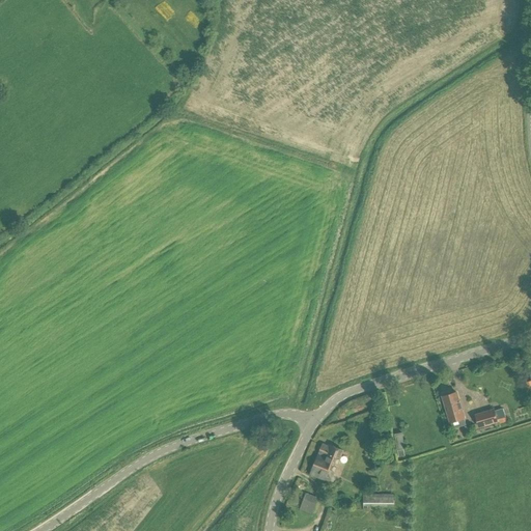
[(445,396),(443,396),(451,423),(465,419),(462,410),(464,410),(460,400),(459,400),(456,393),(450,394),(448,393),(446,394),(445,396)]
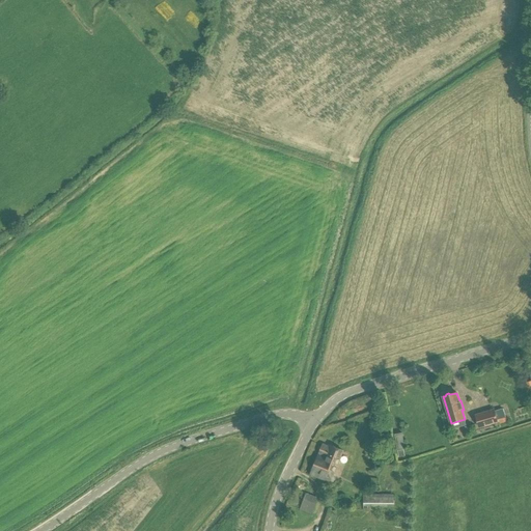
[(494,411),(497,422),(497,424),(506,421),(502,409),(494,411)]
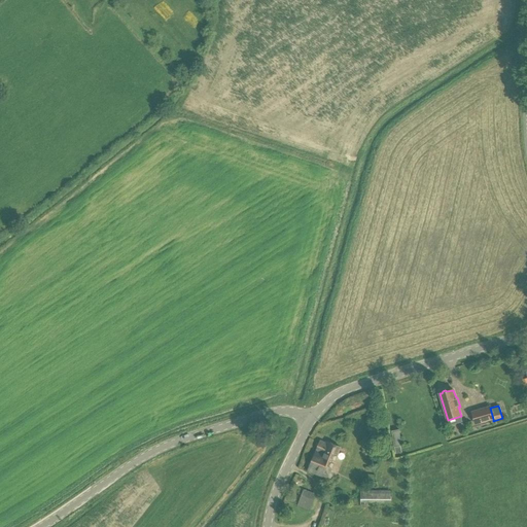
[(493,419),(490,408),(490,407),(471,412),(475,424),(493,419)]
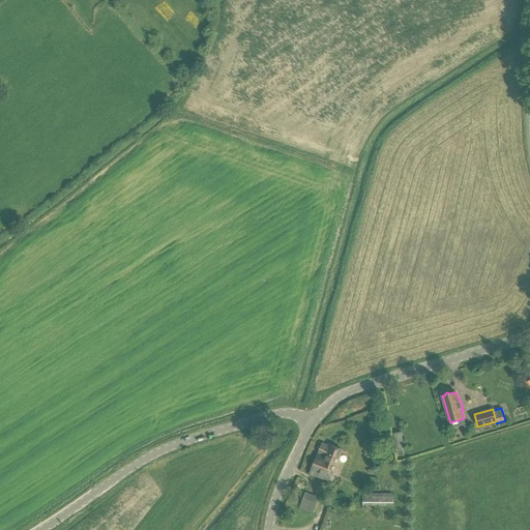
[(393,434),(396,449),(404,448),(402,432),(393,434)]
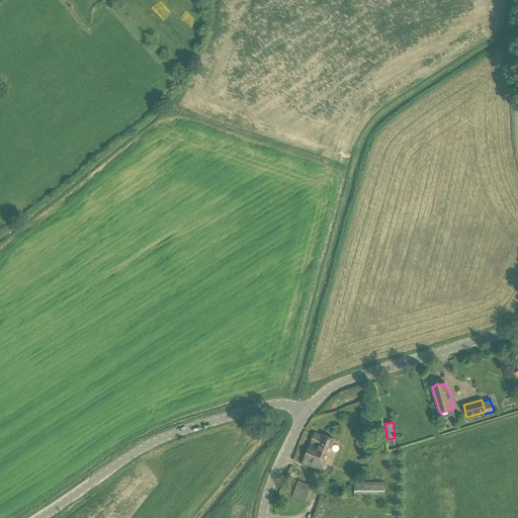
[(303,462),(322,469),(334,439),(323,435),(323,436),(314,433),(303,462)]
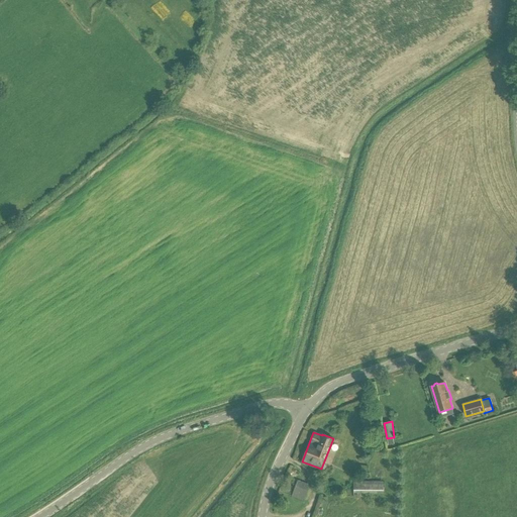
[(292,496),(304,501),(310,485),(298,480),(292,496)]
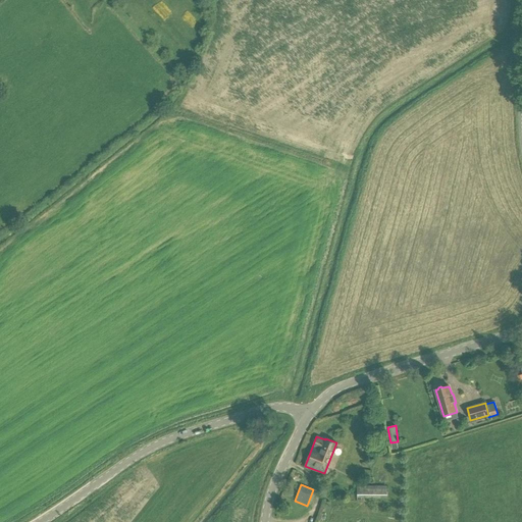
[(358,486),(358,497),(385,497),(385,486),(358,486)]
